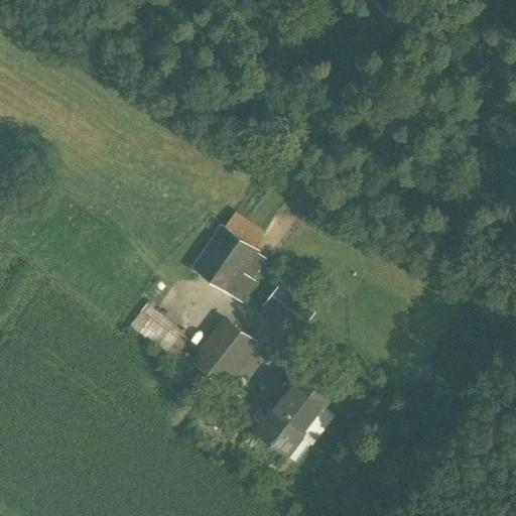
[(236,211),(225,227),(255,248),(256,247),(266,232),(236,211)]
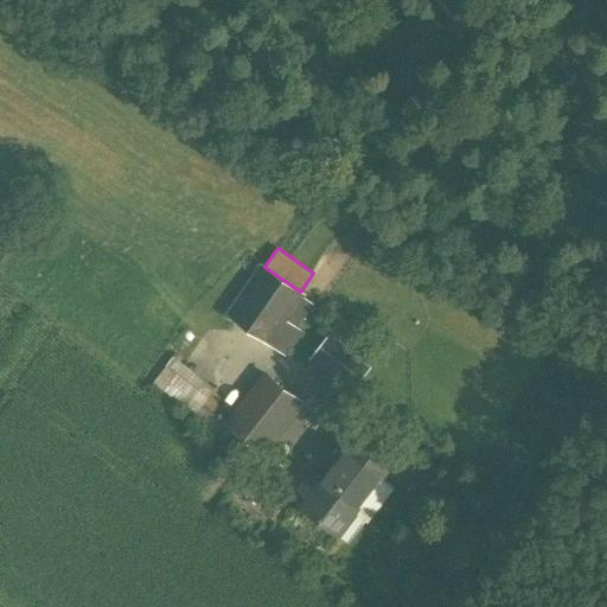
[(300,292),(264,267),(231,314),(231,313),(229,315),(270,344),(270,343),(286,321),(305,294),(301,291),(300,292)]
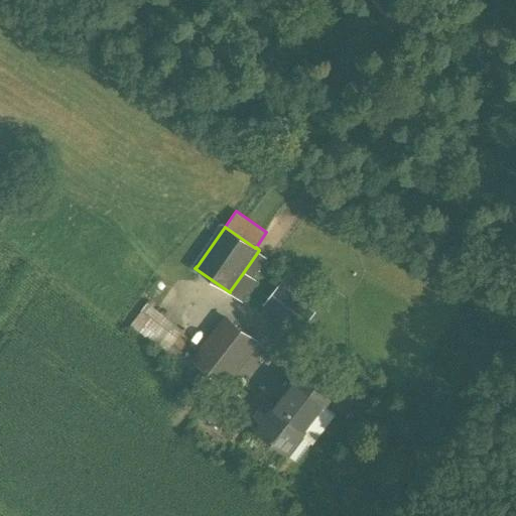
[(243,273),(230,291),(243,300),(256,282),(243,273)]
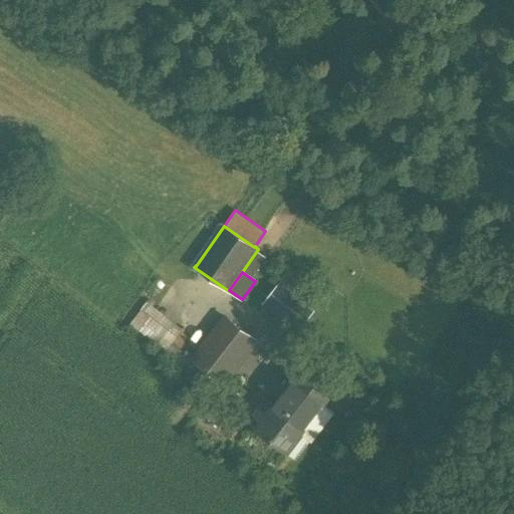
[(291,293),(313,310),(322,299),(289,273),(280,284),(291,293)]
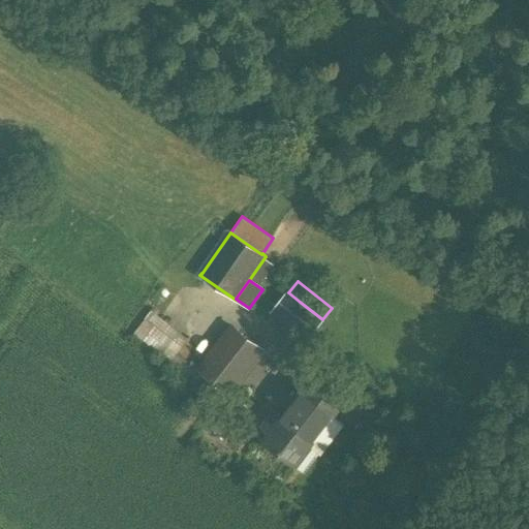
[(300,302),(288,292),(273,312),(284,321),(300,302)]
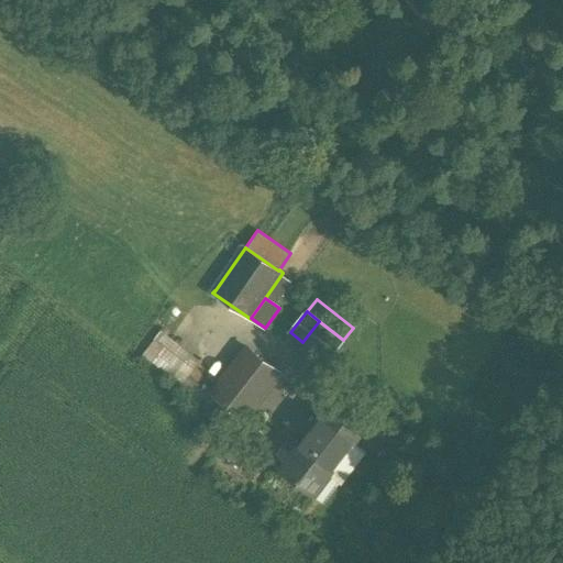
[(343,340),(319,321),(302,342),(327,361),(343,340)]
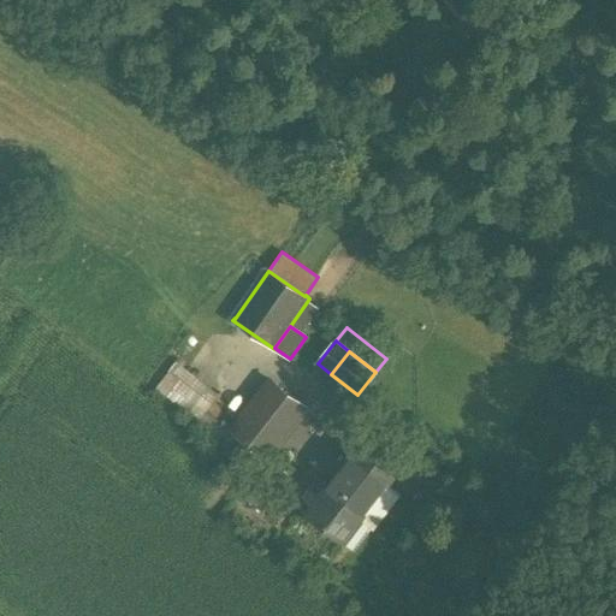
[(181,379),(213,404),(220,396),(177,362),(155,389),(166,397),(181,379)]
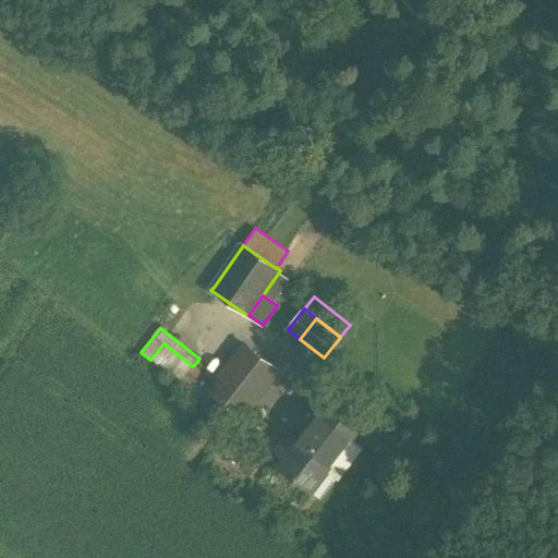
[(164,343),(150,360),(203,400),(210,390),(210,389),(202,383),(199,385),(186,374),(193,366),(164,343)]
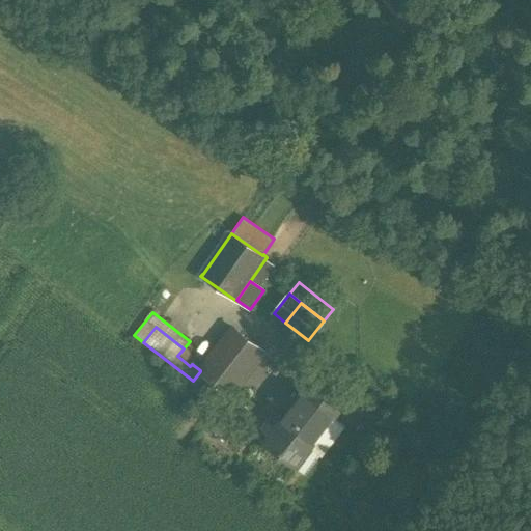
[(233,328),(200,370),(231,395),(264,353),(233,328)]
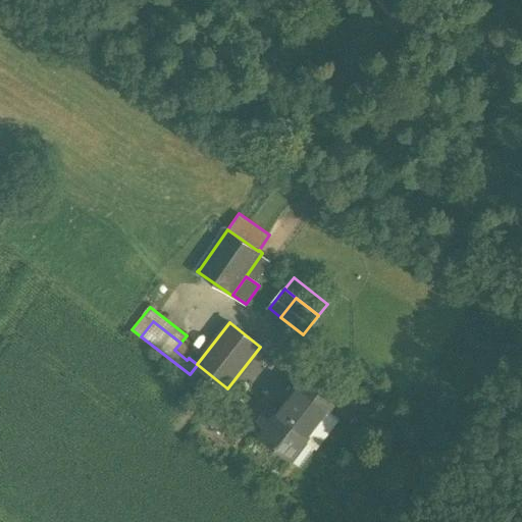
[(303,381),(279,412),(271,406),(272,406),(271,405),(259,421),(267,427),(261,435),(292,460),(306,440),(305,439),(310,433),(327,410),(331,405),(332,406),(333,405),(303,381)]
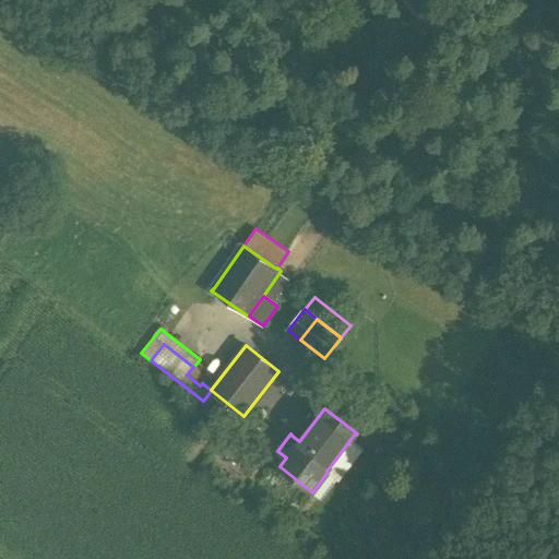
[(351,439),(332,464),(345,474),(363,450),(351,439)]
